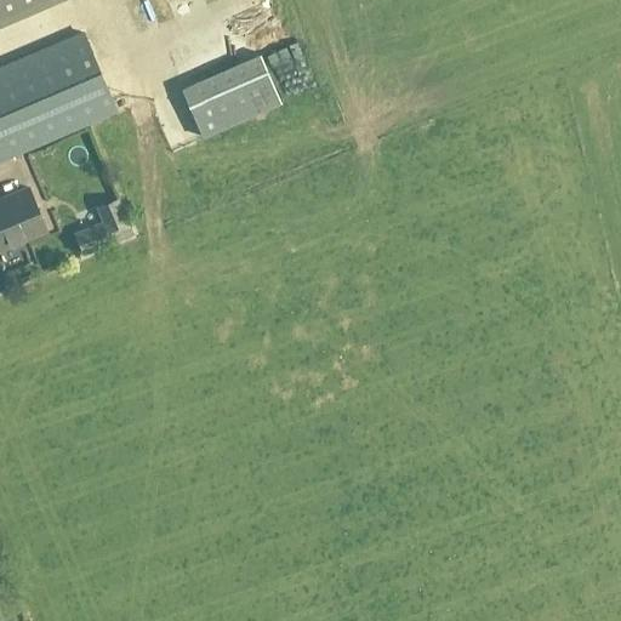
[(0,0),(0,27),(63,0),(0,0)]
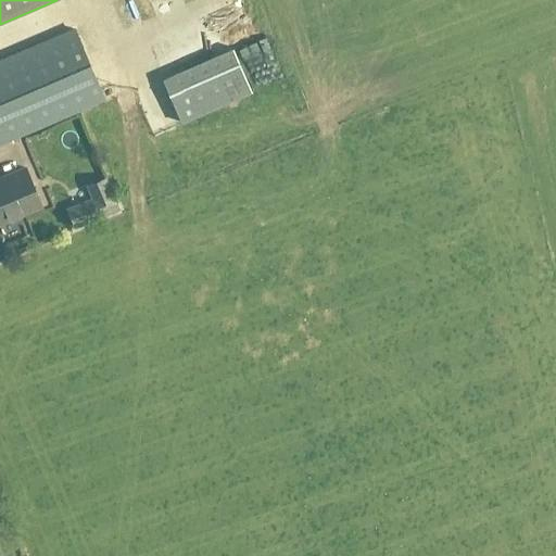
[(231,7),(201,16),(210,43),(240,35),(231,7)]
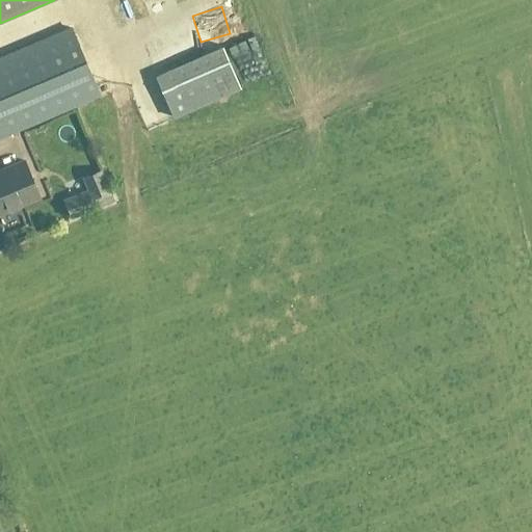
[(0,59),(0,138),(100,97),(71,29),(0,59)]
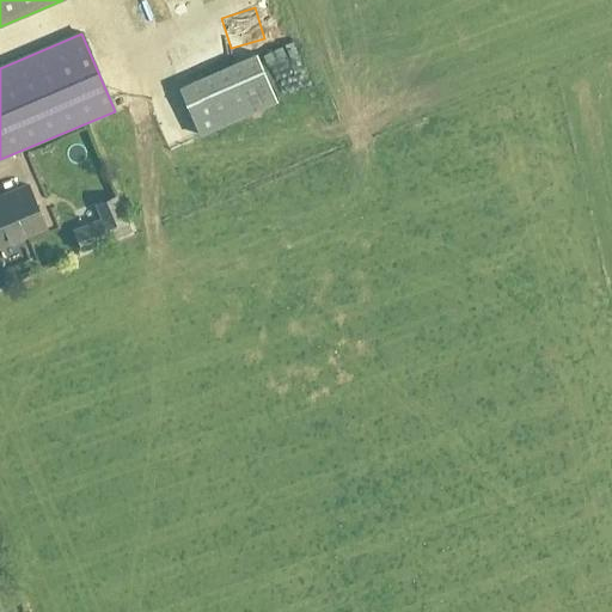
[(200,136),(277,102),(257,54),(178,87),(200,136)]
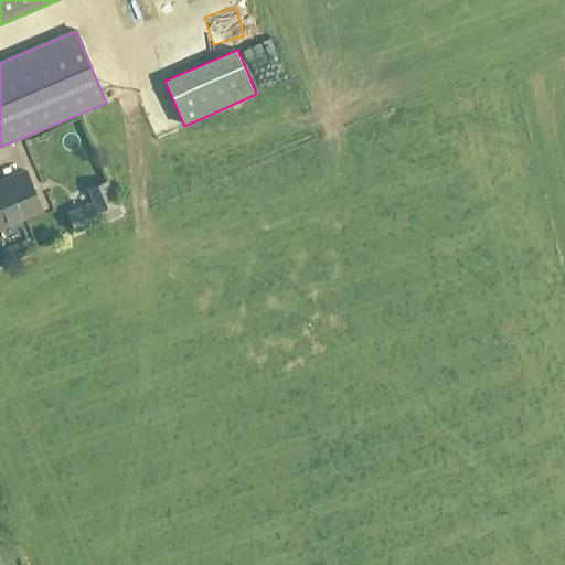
[(25,173),(0,183),(0,228),(42,212),(25,173)]
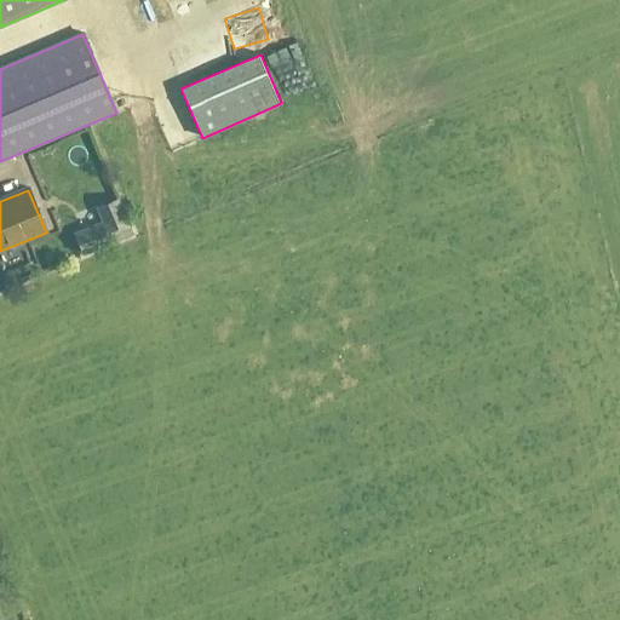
[(101,242),(126,230),(116,210),(91,222),(101,242)]
